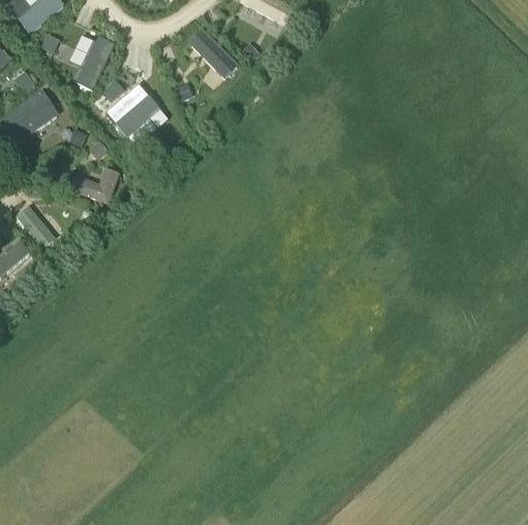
[(10,0),(6,3),(27,32),(64,7),(59,0),(10,0)]
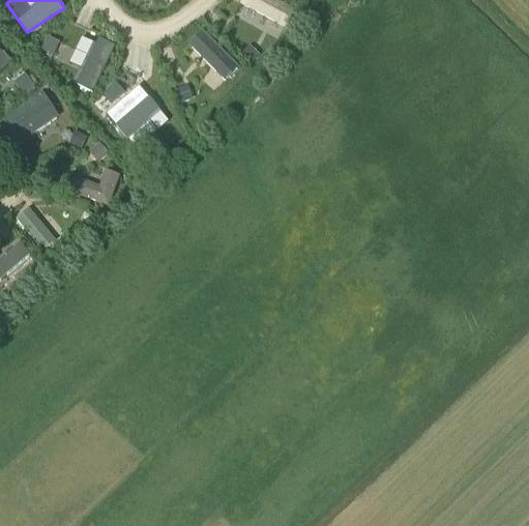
[(241,0),(240,4),(287,24),(296,3),(289,0),(241,0)]
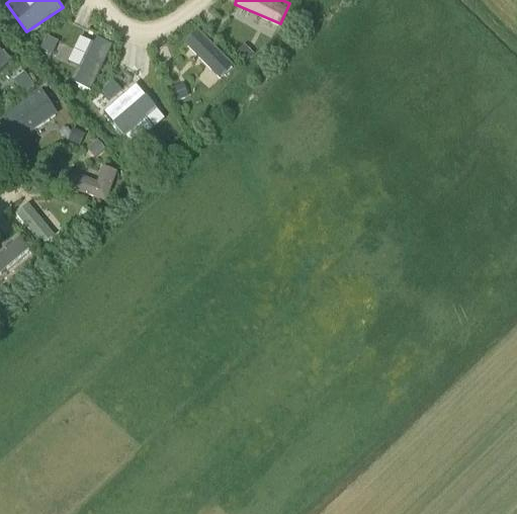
[(184,40),(220,77),(234,64),(198,27),(184,40)]
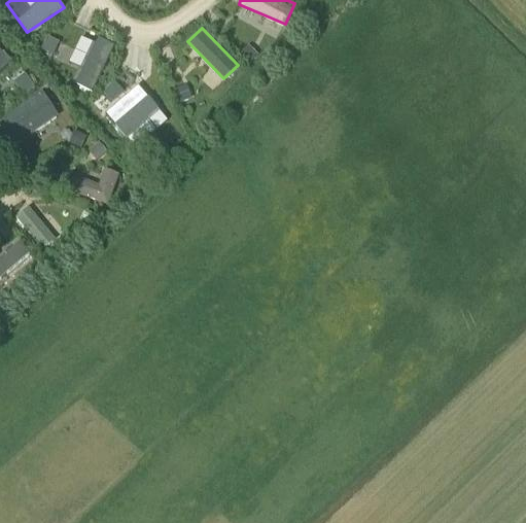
[(80,64),(93,38),(81,33),(69,59),(80,64)]
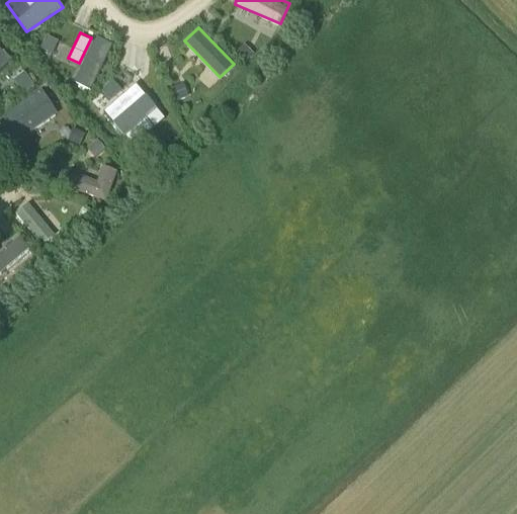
[(59,39),(48,34),(41,47),(53,53),(59,39)]
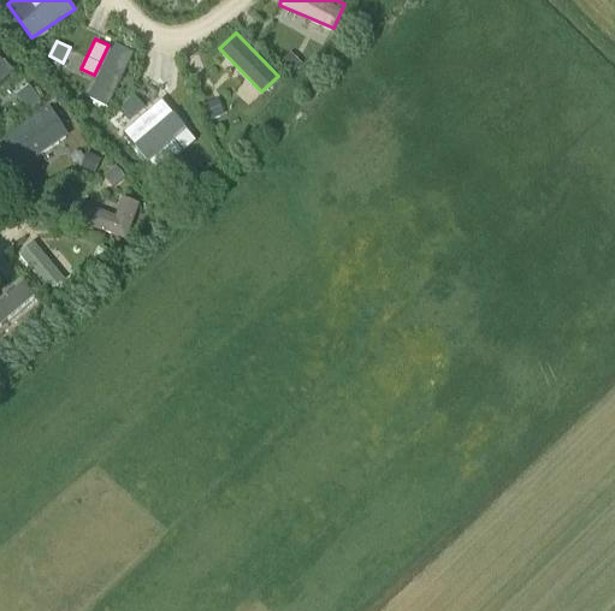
[(111,41),(93,95),(108,101),(126,46),(111,41)]
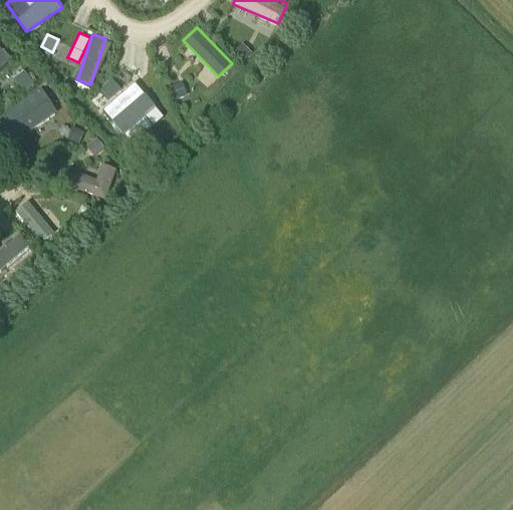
[(234,51),(243,61),(252,51),(243,42),(234,51)]
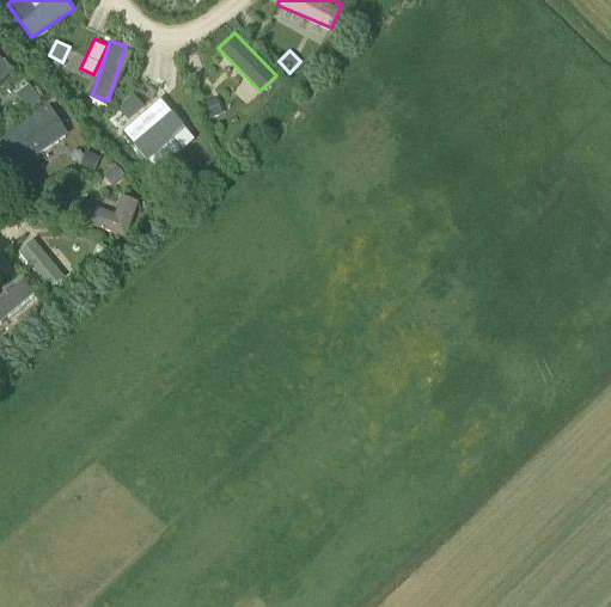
[(0,53),(0,79),(13,67),(0,53)]
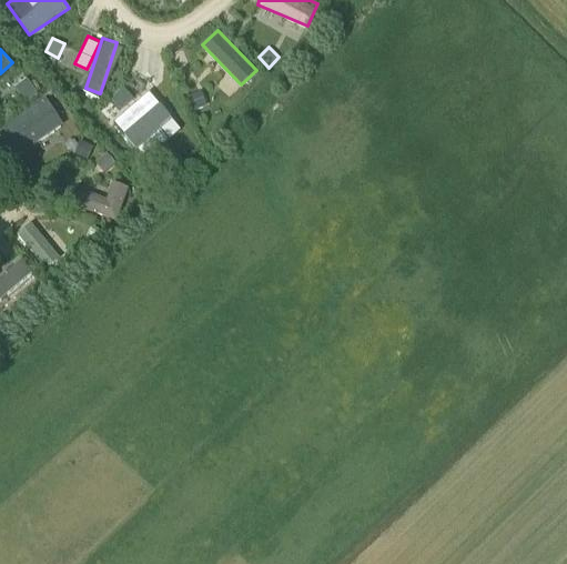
[(14,84),(27,100),(39,90),(28,74),(14,84)]
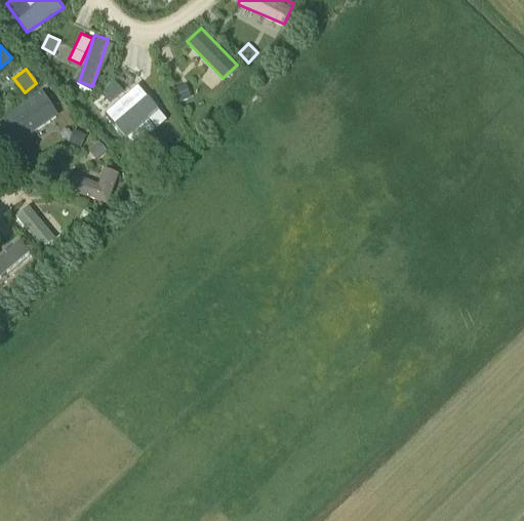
[(115,79),(103,89),(111,98),(123,88),(115,79)]
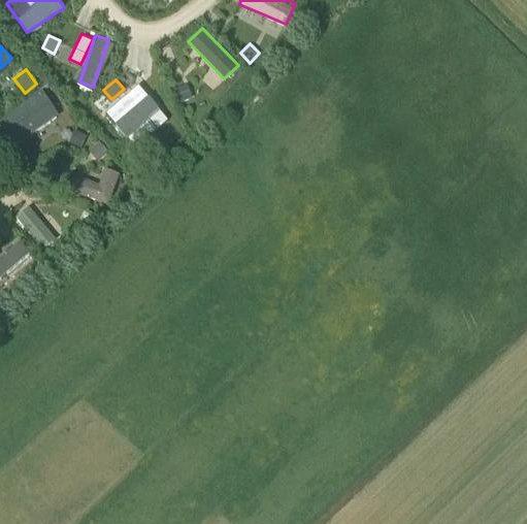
[(106,107),(129,141),(165,117),(141,83),(106,107)]
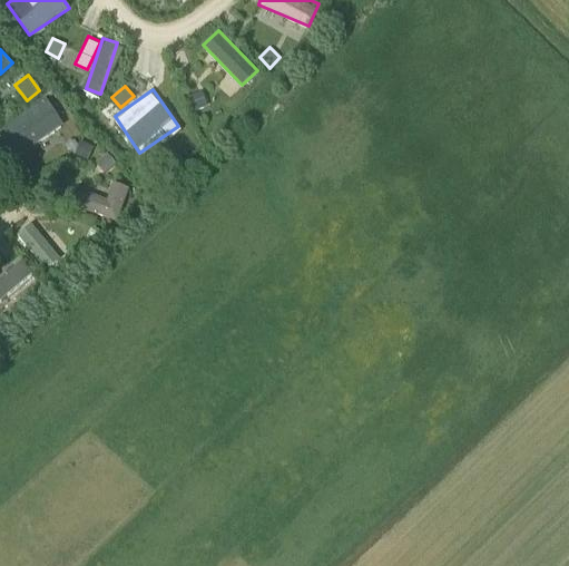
[(0,129),(15,154),(64,124),(47,96),(0,125),(0,129)]
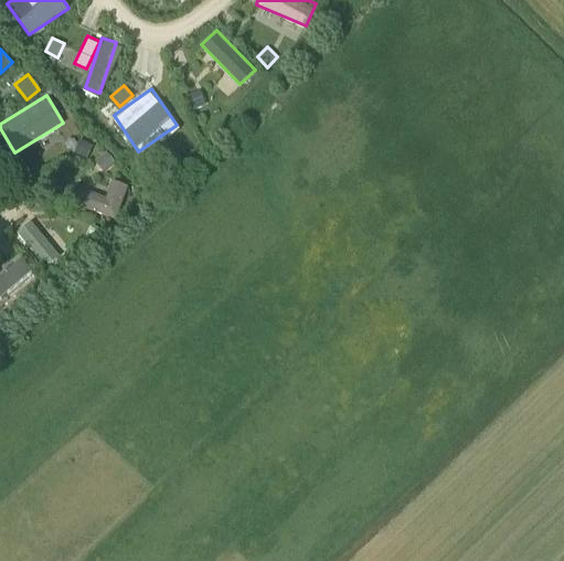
[(108,193),(81,187),(76,205),(118,215),(126,182),(112,179),(108,193)]
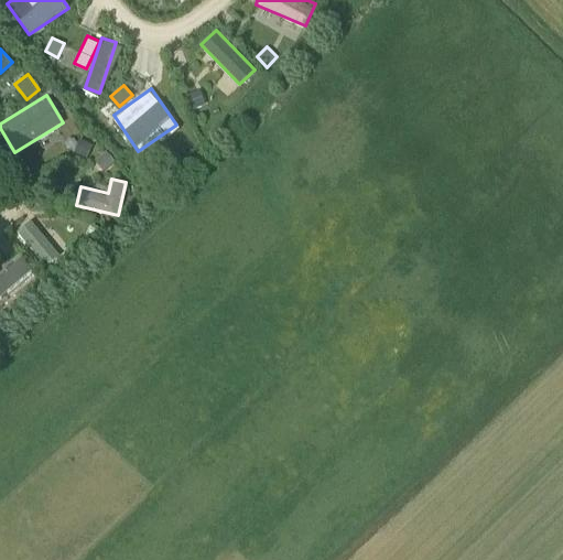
[(31,217),(15,229),(44,266),(60,254),(31,217)]
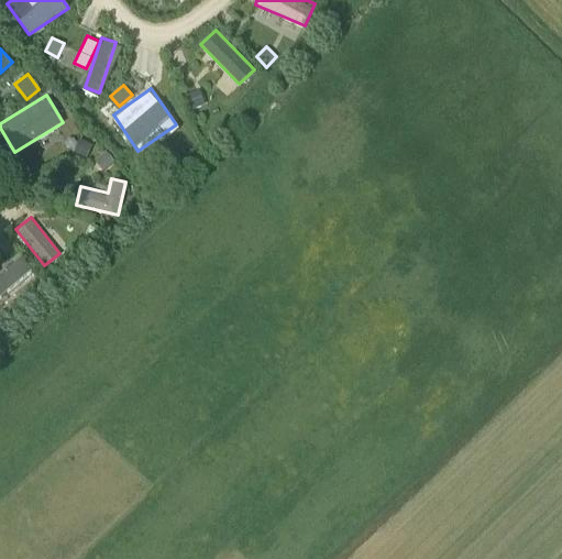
[(23,258),(0,272),(0,293),(33,273),(23,258)]
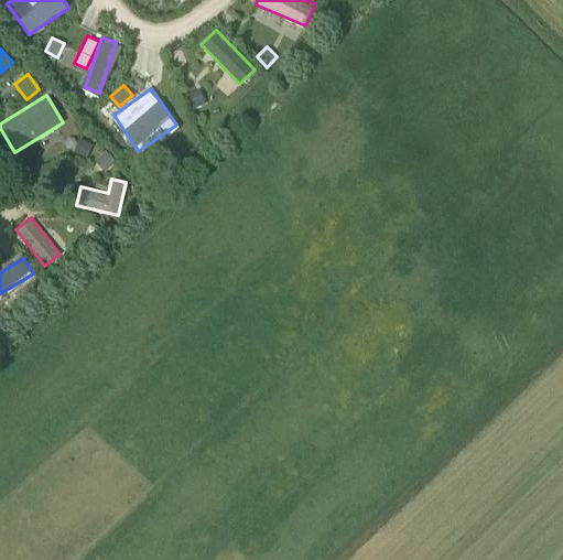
All buildings are outlined.
